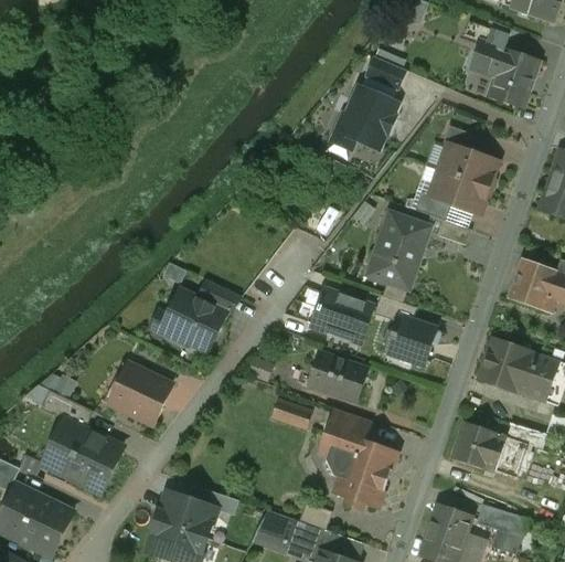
[(408,0),(403,16),(419,21),(426,2),(420,0),(408,0)]
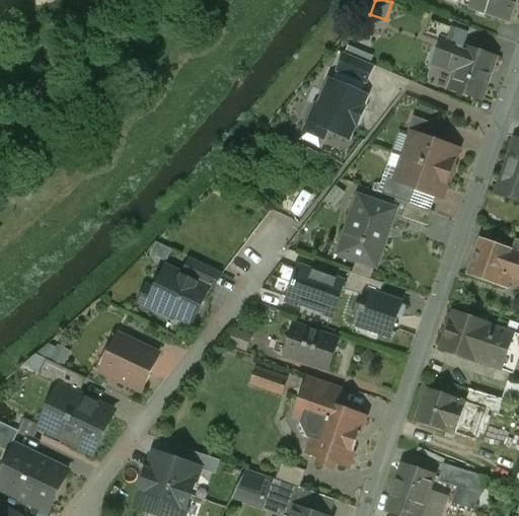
[(457,0),(457,1),(470,6),(469,6),(508,19),(514,0),(457,0)]
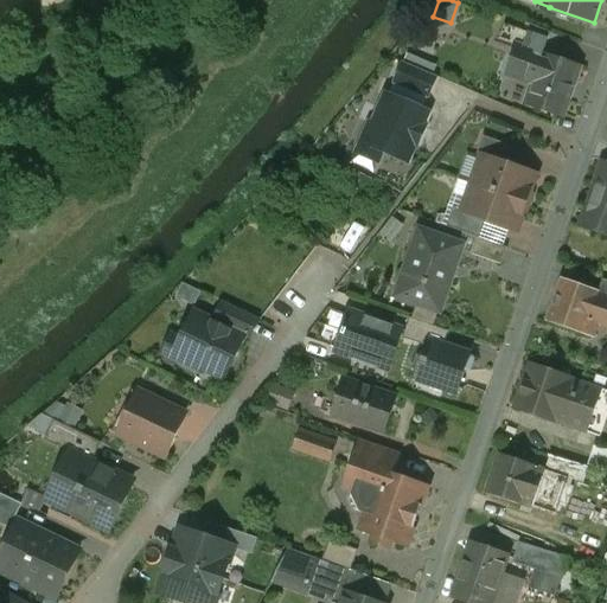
[(523,27),(504,21),(498,36),(517,43),(516,44),(530,50),(542,53),(542,51),(550,30),(525,21),(523,27)]
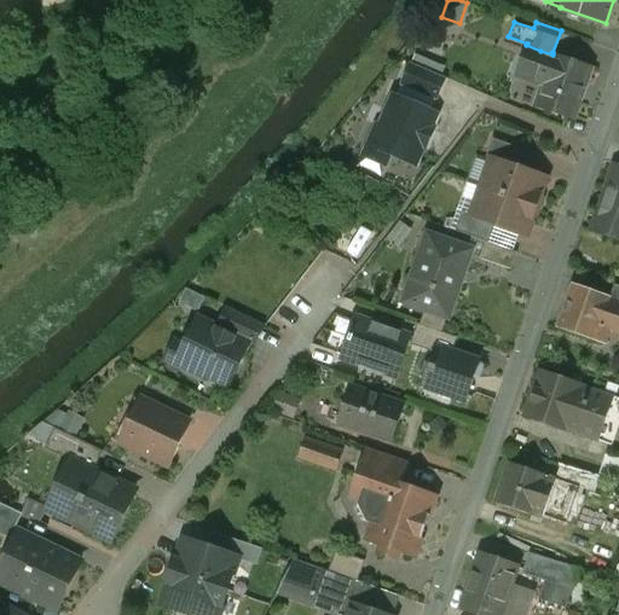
[(591,67),(553,52),(553,54),(538,97),(524,92),(521,99),(573,119),(591,67)]
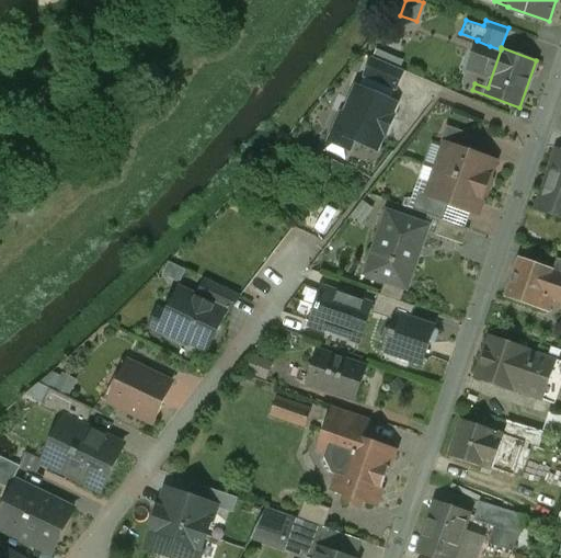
[(357,89),(390,103),(402,73),(370,60),(357,89)]
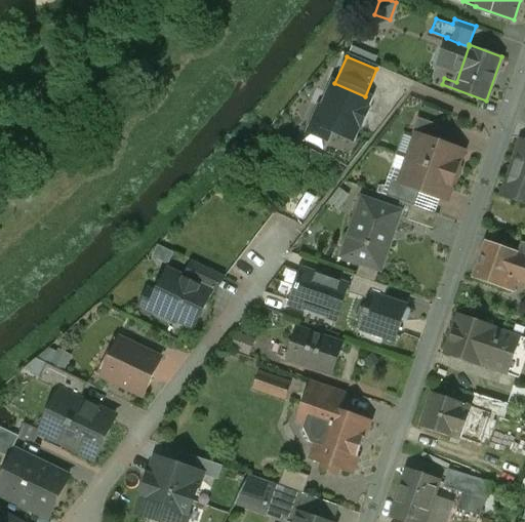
[(365,96),(334,83),(330,81),(312,124),(354,142),(372,99),(365,96)]
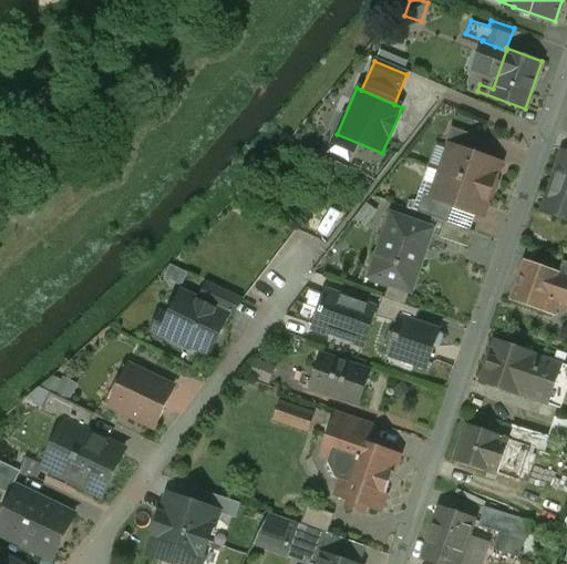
[(482,136),(451,125),(444,143),(451,145),(452,144),(476,153),(482,136)]
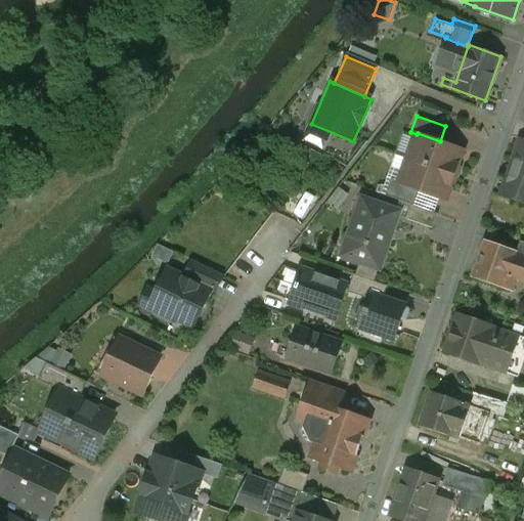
[(440,141),(418,133),(417,134),(408,158),(457,174),(460,167),(457,162),(462,149),(440,141)]
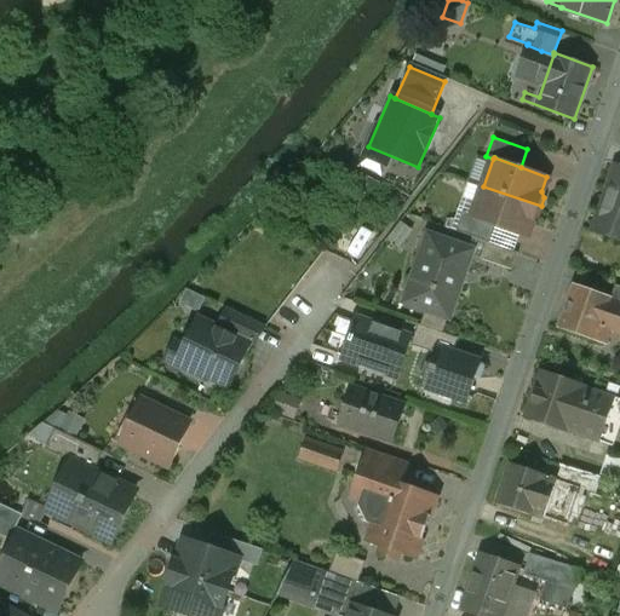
[(619,163),(614,162),(613,163),(614,163),(608,186),(607,186),(601,207),(600,207),(592,228),(591,228),(590,229),(619,240),(619,163)]
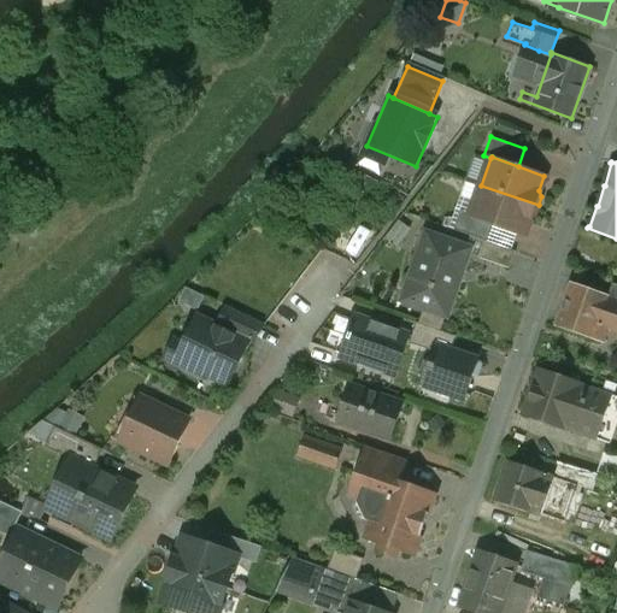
[(539,205),(481,186),(471,212),(471,213),(493,222),(523,233),(529,217),(535,214),(539,205)]
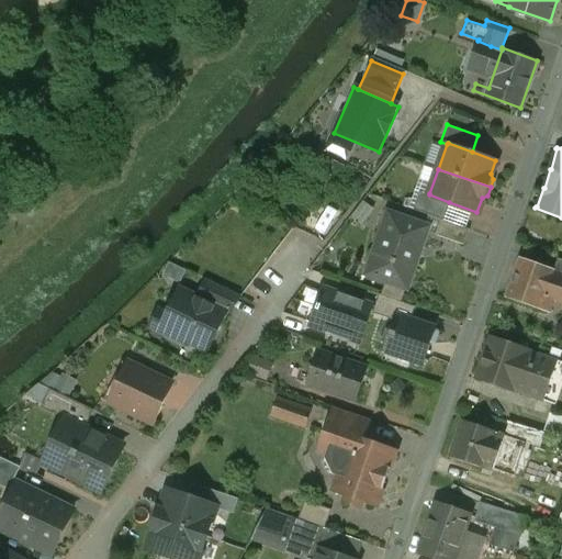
[(429,193),(418,190),(413,208),(440,217),(444,219),(449,202),(429,194),(429,193)]
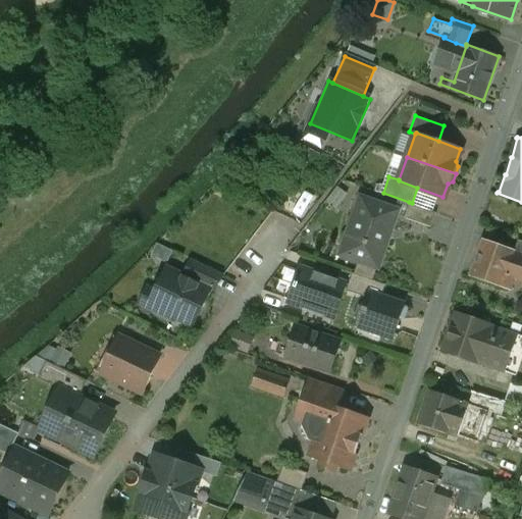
[(340,189),(330,201),(335,206),(346,193),(340,189)]
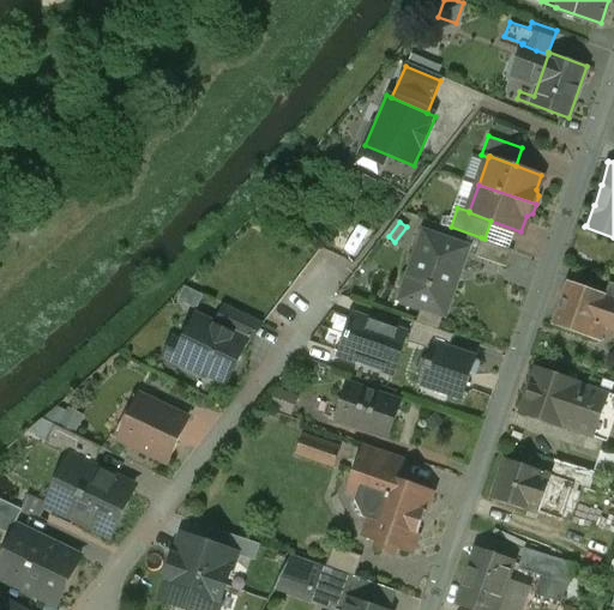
[(467,246),(423,230),(401,297),(402,297),(403,295),(422,301),(421,305),(444,313),(467,246)]
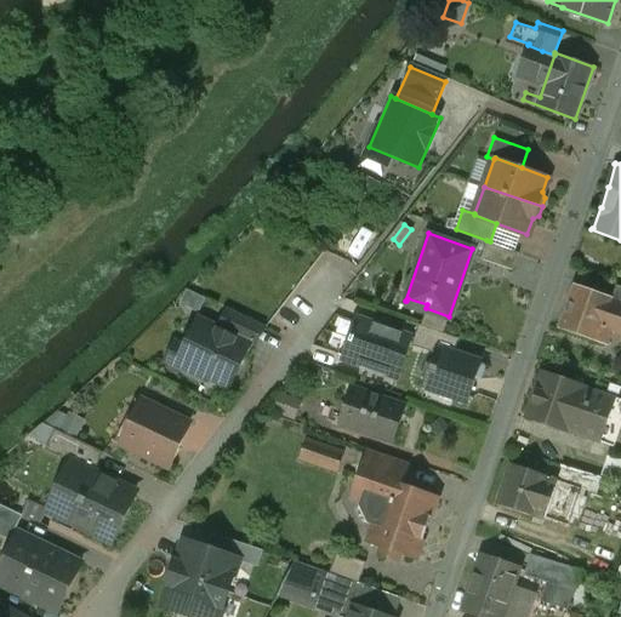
[(490,241),(486,240),(480,257),(512,268),(518,251),(490,241)]
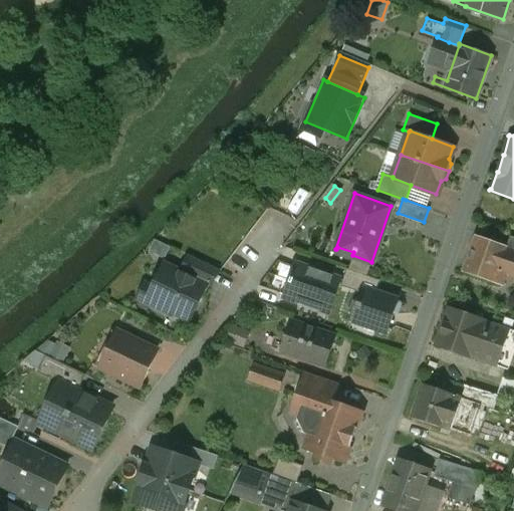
[(506,245),(475,234),(462,270),(502,284),(505,273),(513,275),(513,250),(505,247),(506,245)]
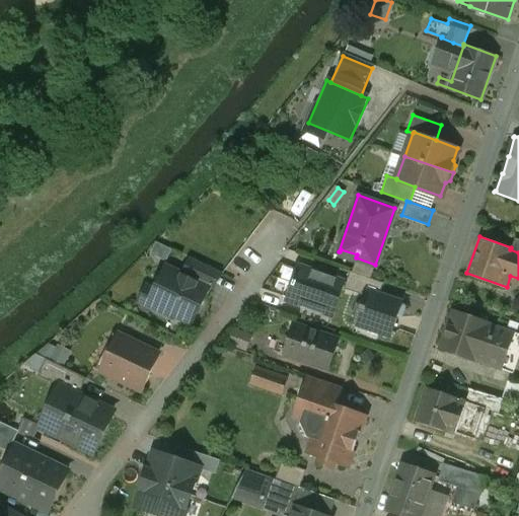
[(518,238),(515,237),(511,247),(510,249),(518,252),(518,238)]
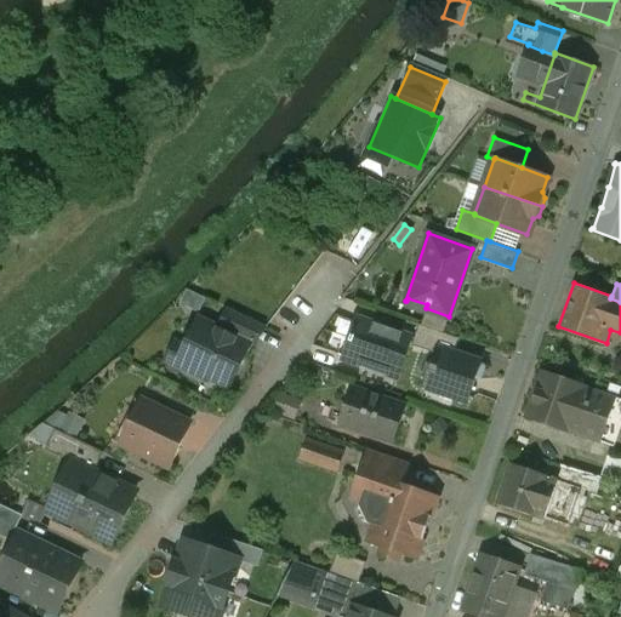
[(263,325),(227,308),(217,327),(248,342),(249,341),(254,344),(263,325)]
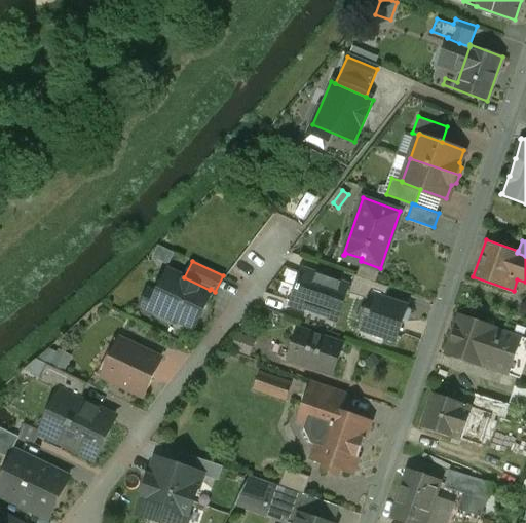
[(184,277),(167,269),(156,292),(159,300),(153,311),(174,322),(176,318),(193,326),(200,310),(201,310),(202,309),(201,308),(204,302),(205,303),(205,302),(205,301),(211,290),(210,290),(184,277)]
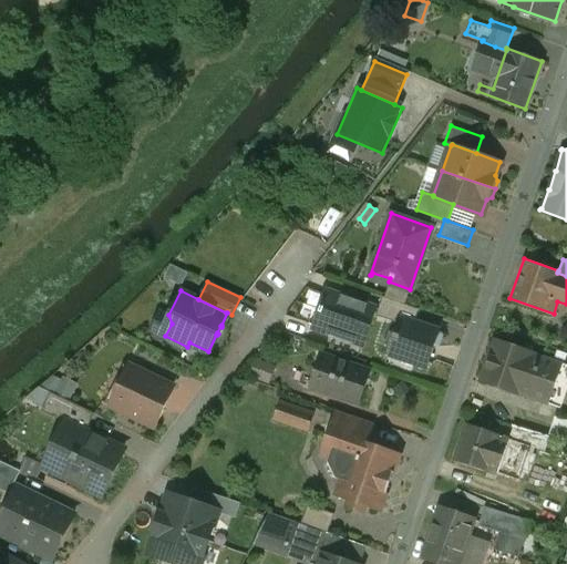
[(419,308),(382,295),(375,314),(398,321),(400,316),(414,320),(419,308)]
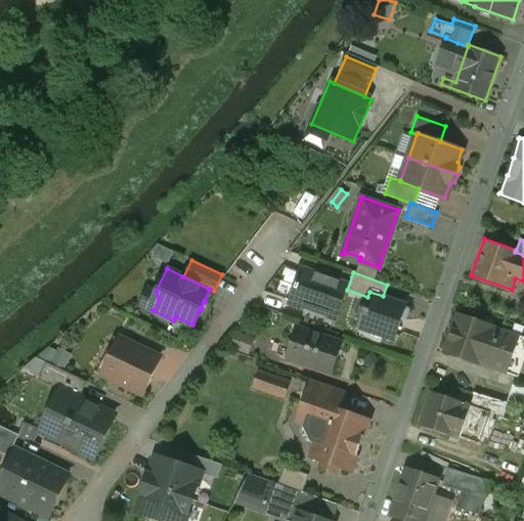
[(383,296),(369,292),(367,297),(357,326),(394,338),(405,304),(383,296)]
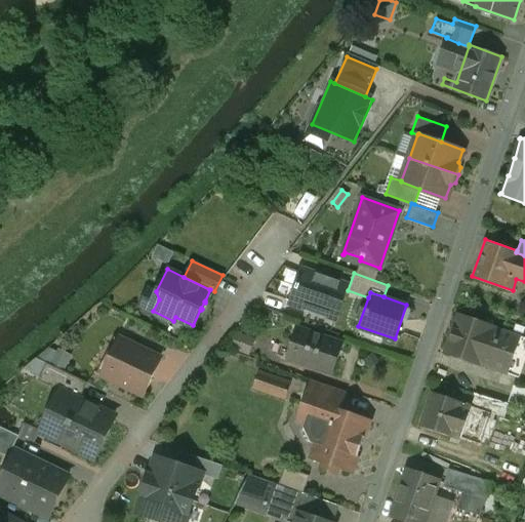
[(520,335),(458,314),(446,352),(507,372),(507,371),(517,375),(520,367),(510,363),(519,335),(520,335)]
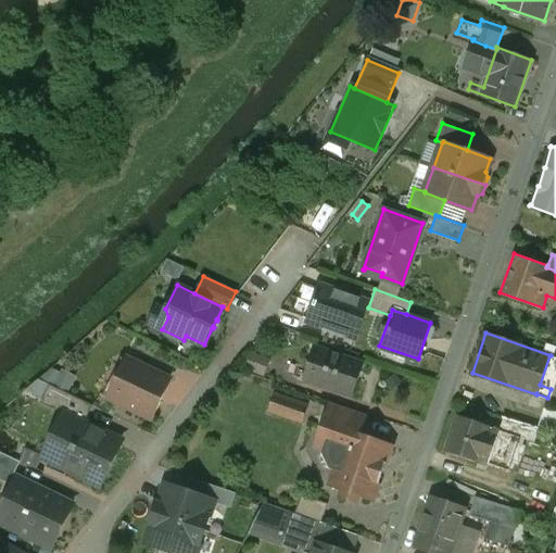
[(362,363),(315,347),(304,378),(351,394),(362,363)]
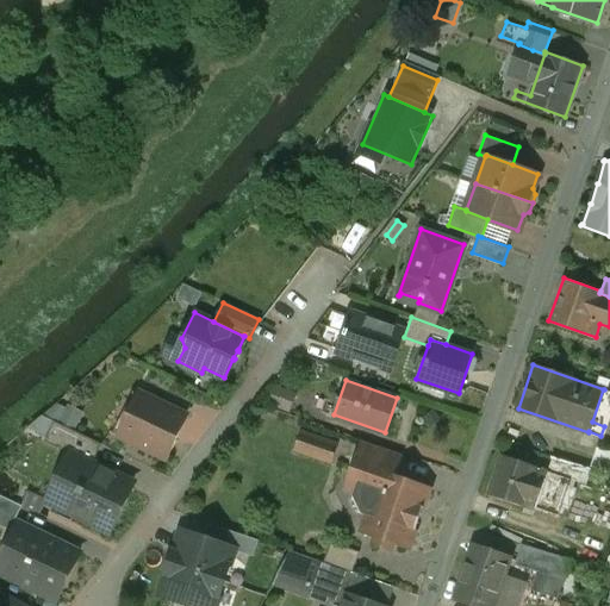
[(294,395),(273,386),(267,400),(290,408),(294,395)]
